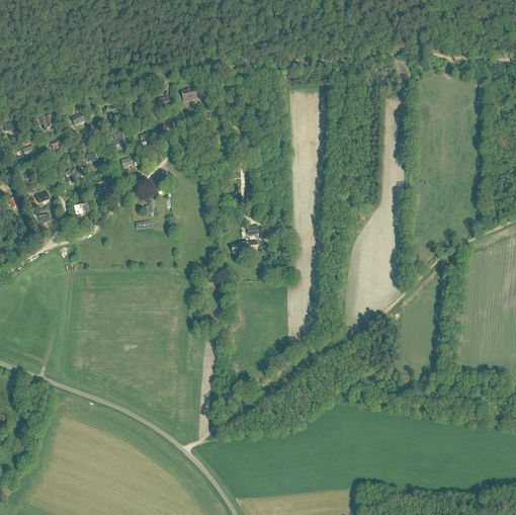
[(192,86),(180,89),(182,97),(194,94),(192,86)]
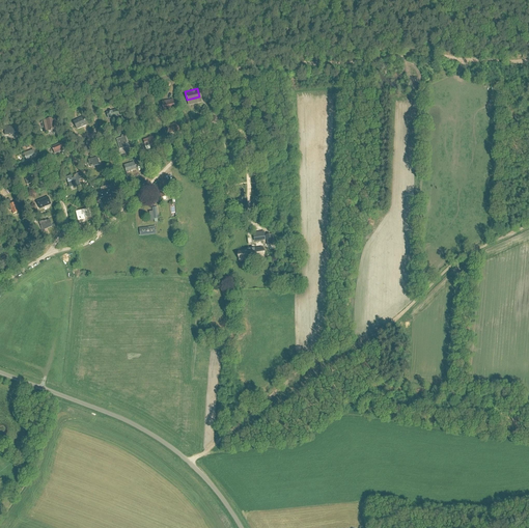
[(184,91),(176,93),(179,105),(187,103),(184,91)]
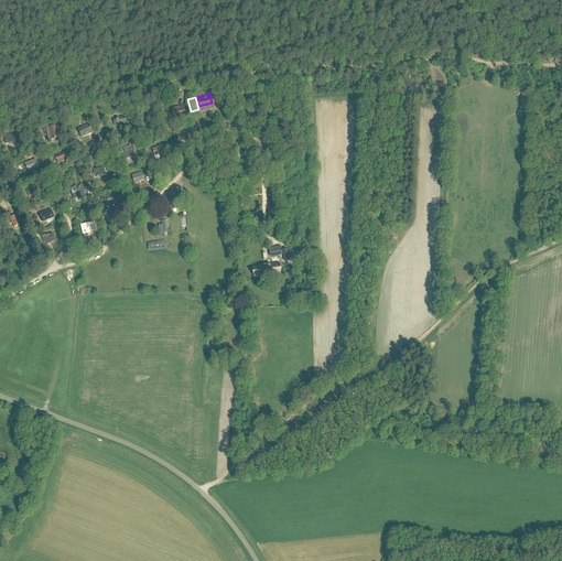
[(183,114),(182,105),(170,107),(172,116),(183,114)]
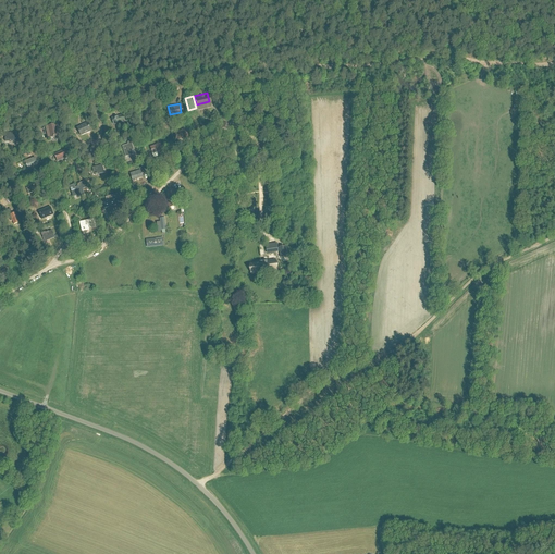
[(139,115),(150,113),(148,106),(137,108),(139,115)]
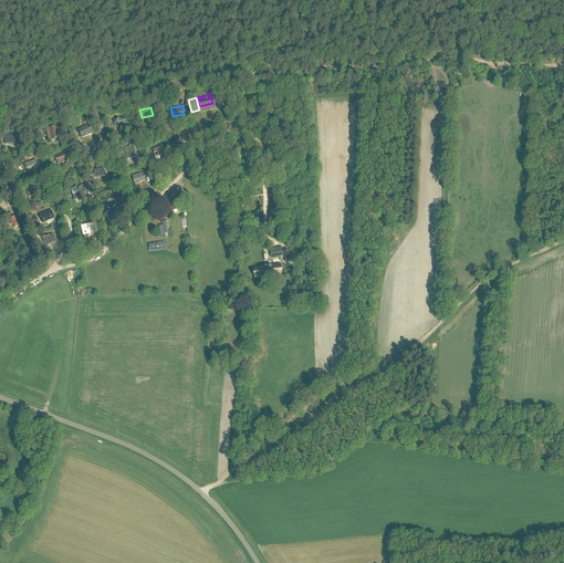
[(113,124),(125,121),(123,114),(112,117),(113,124)]
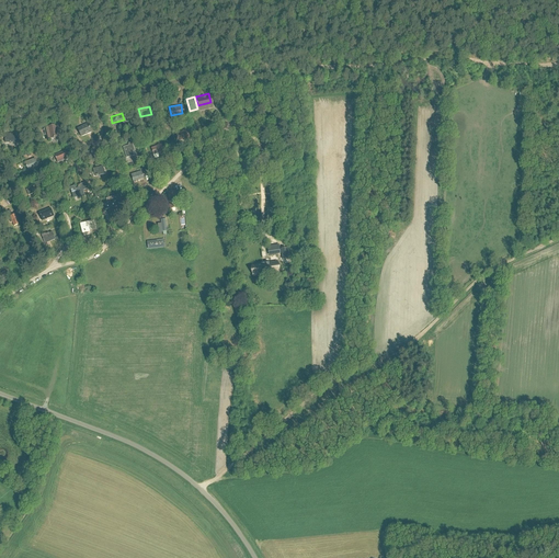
[(86,122),(76,126),(79,134),(90,129),(86,122)]
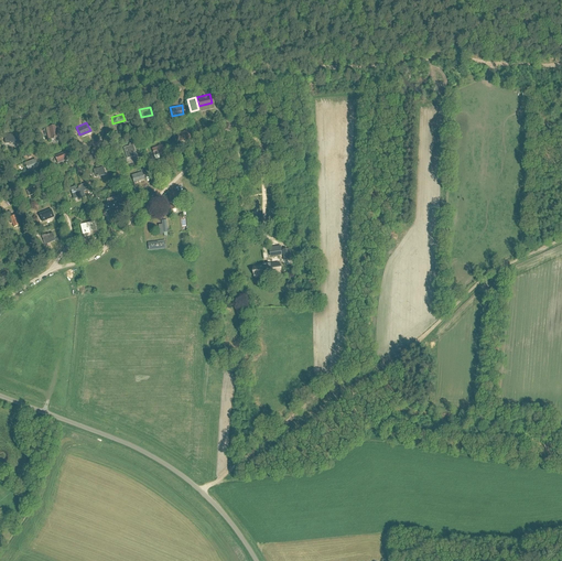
[(54,123),(46,125),(49,137),(57,135),(54,123)]
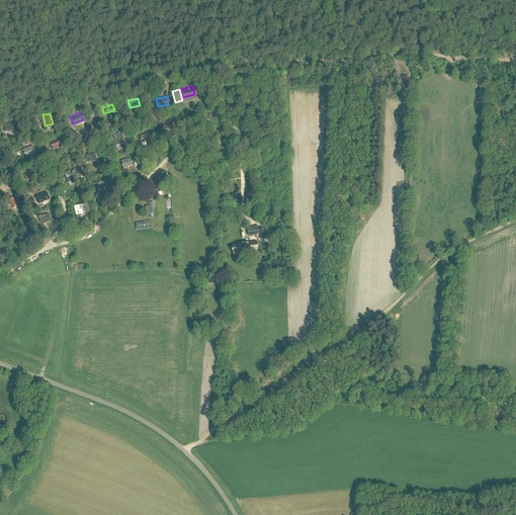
[(168,126),(171,125),(169,117),(159,120),(162,129),(168,126)]
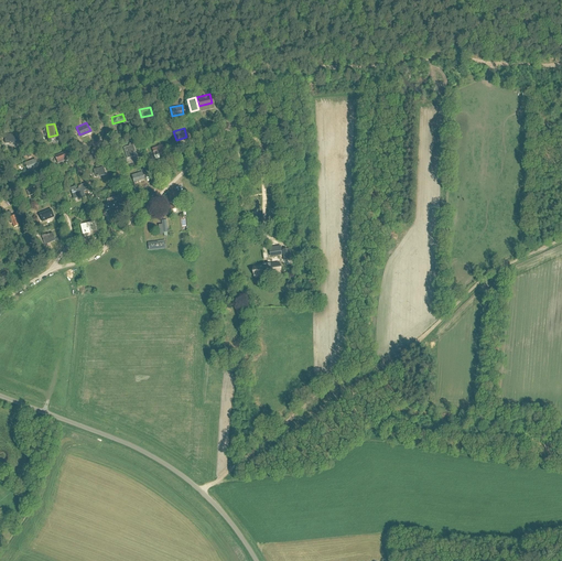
[(128,143),(121,146),(125,157),(131,154),(130,150),(133,149),(131,140),(127,141),(128,143)]
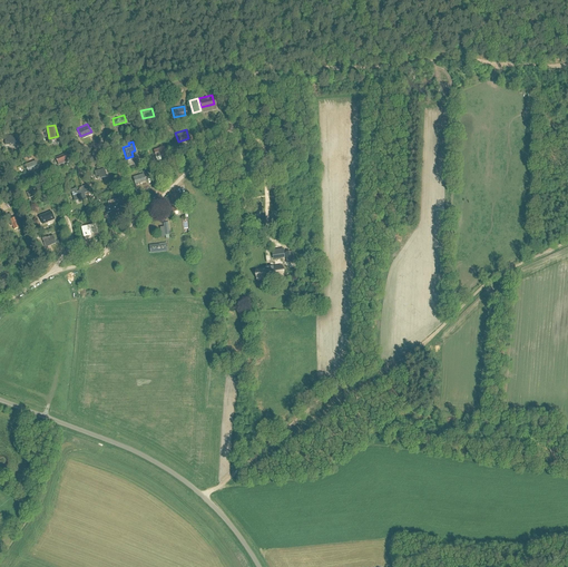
[(162,145),(152,148),(154,155),(155,157),(156,157),(158,156),(159,156),(158,153),(164,150),(162,145)]
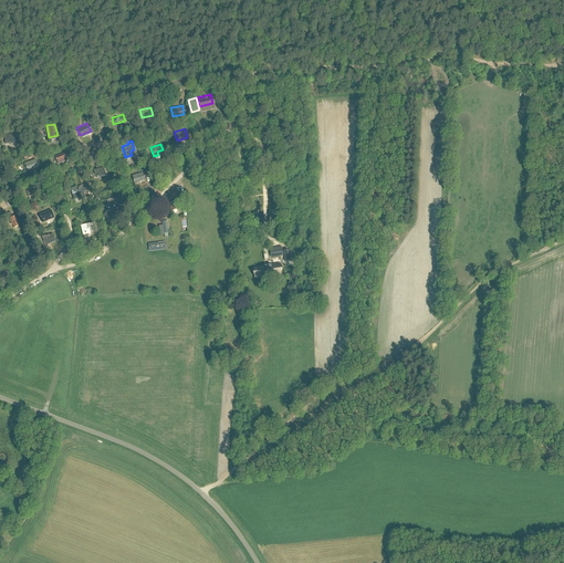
[(65,150),(53,155),(54,159),(61,157),(62,159),(68,157),(65,150)]
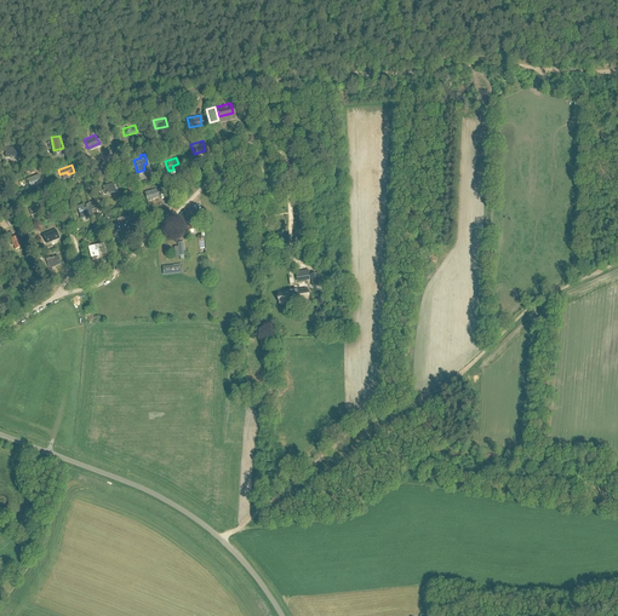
[(36,172),(26,177),(29,184),(40,180),(36,172)]
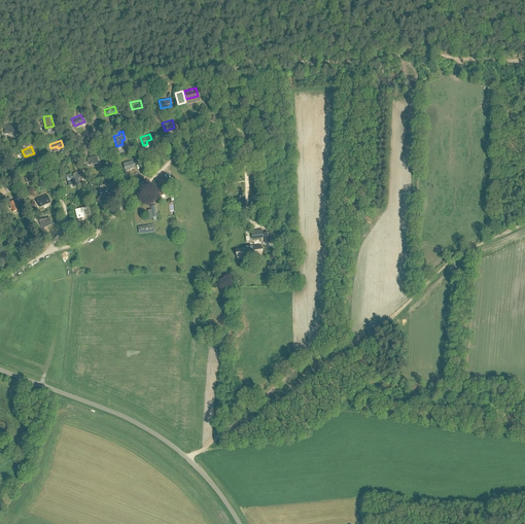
[(95,153),(85,156),(88,164),(97,161),(95,153)]
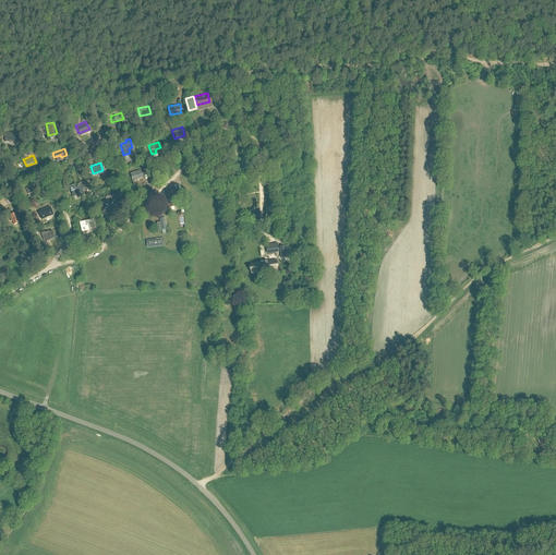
[(130,179),(141,176),(139,168),(128,171),(130,179)]
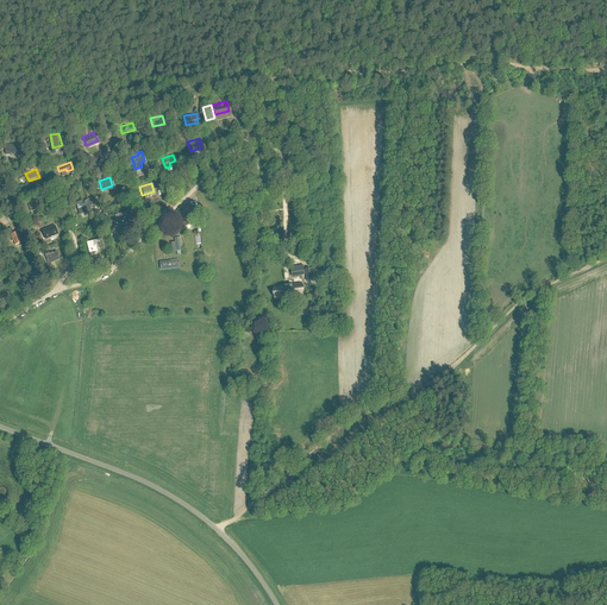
[(30,209),(42,203),(38,197),(26,203),(30,209)]
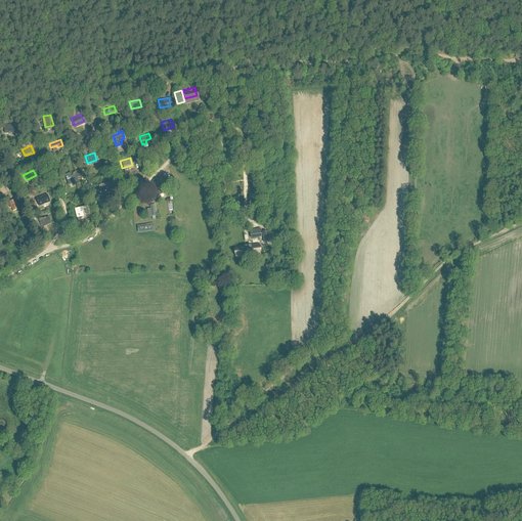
[(77,180),(76,176),(76,175),(75,172),(74,172),(68,174),(68,172),(63,173),(66,178),(67,183),(70,182),(77,180)]
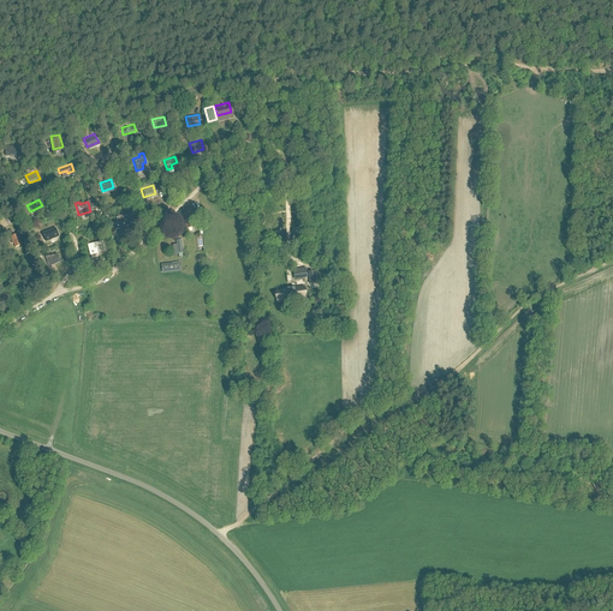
[(184,227),(192,226),(191,217),(198,216),(197,207),(192,207),(192,210),(190,210),(190,207),(182,208),(184,227)]
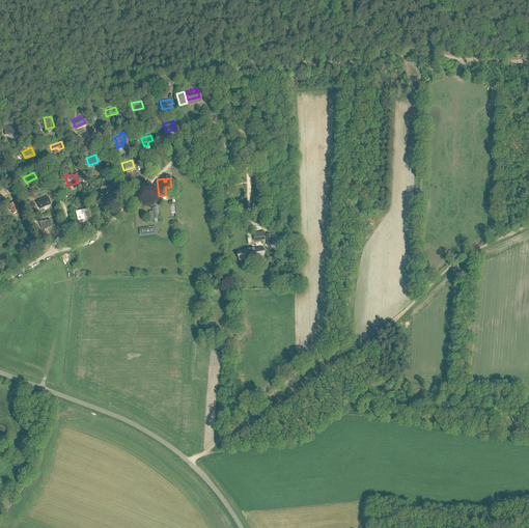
[(100,189),(95,190),(98,196),(109,192),(107,186),(108,186),(107,183),(101,185),(99,186),(100,189)]
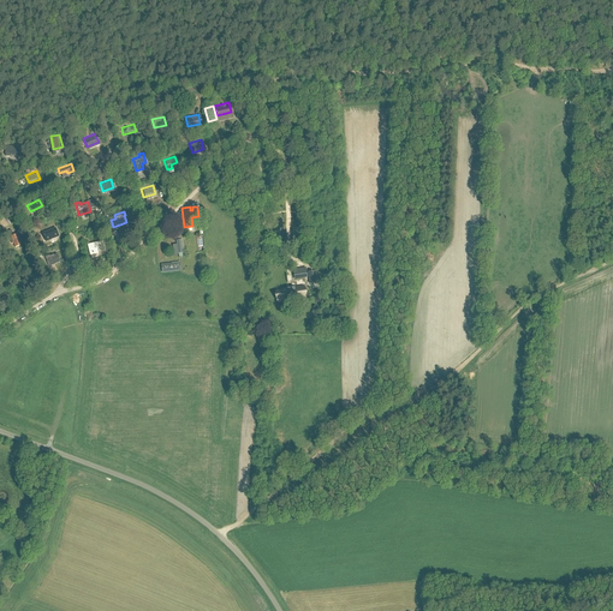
[(41,231),(43,239),(57,234),(53,226),(41,231)]
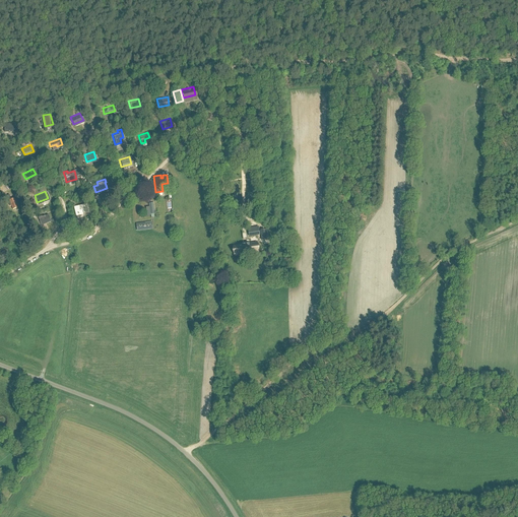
[(10,197),(8,192),(5,193),(6,198),(8,204),(9,203),(11,207),(16,205),(14,201),(15,201),(13,196),(10,197)]
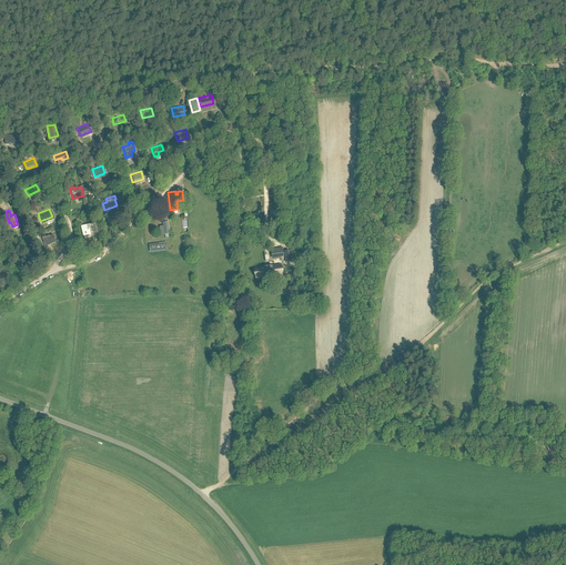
[(81,233),(94,231),(92,221),(79,223),(81,233)]
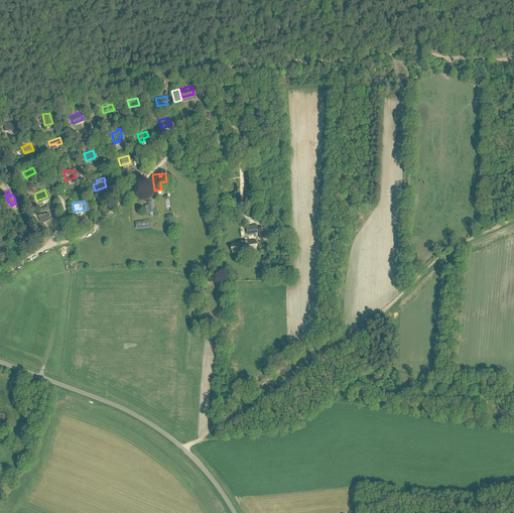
[(47,212),(36,215),(39,222),(49,218),(47,212)]
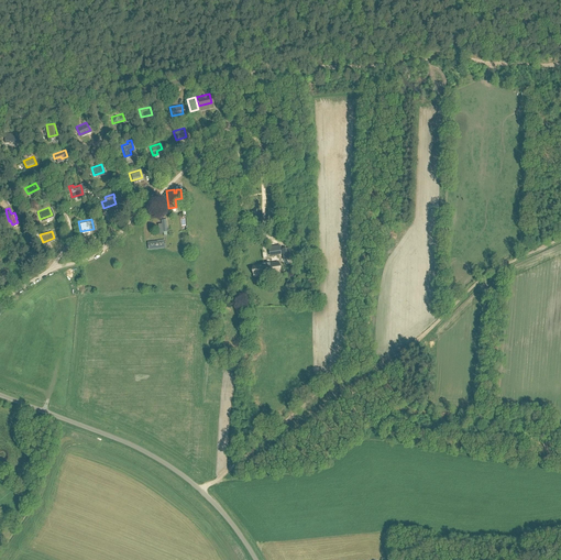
[(277,243),(266,244),(267,253),(279,252),(277,243)]
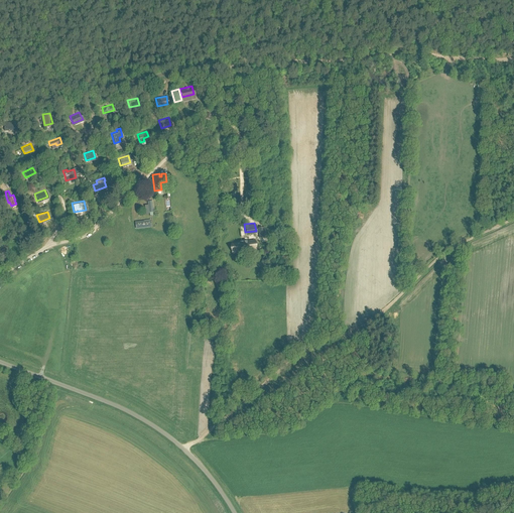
[(244,239),(230,242),(231,251),(254,248),(253,238),(248,239),(248,241),(244,242),(244,239)]
